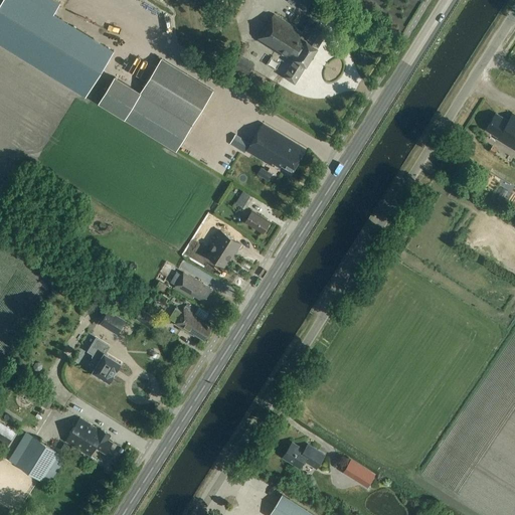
[(0,41),(87,96),(102,69),(114,50),(102,43),(31,0),(2,0),(0,4),(0,41)]
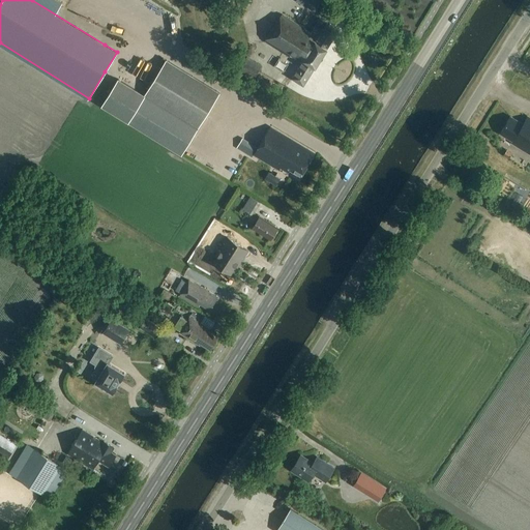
[(315,11),(321,0),(298,0),(298,1),(315,11)]
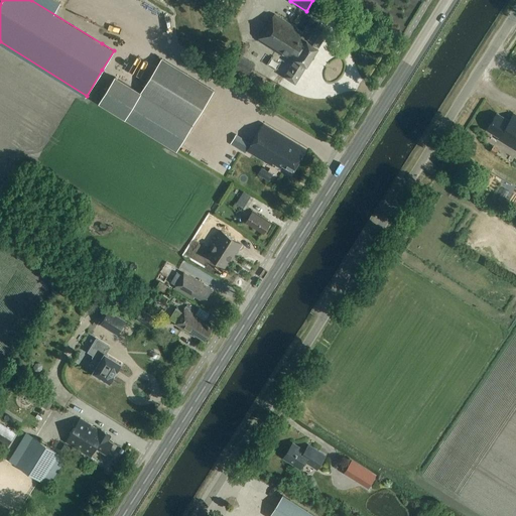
[(266,25),(257,37),(259,38),(258,40),(285,57),(277,72),(295,83),(330,29),(310,17),(302,30),(273,12),(266,25)]
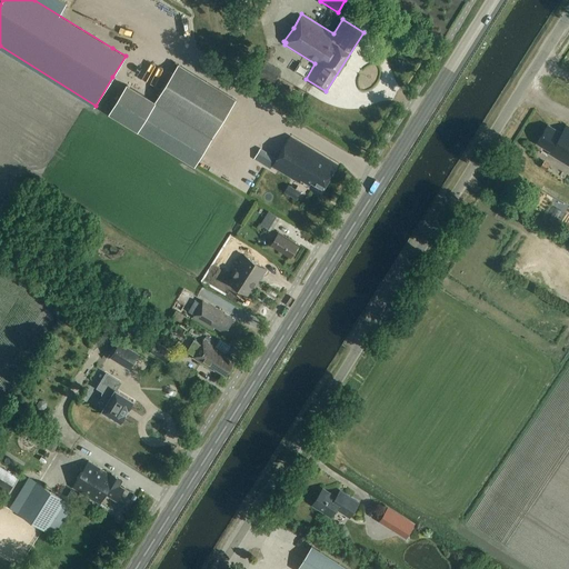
[(127,86),(110,115),(196,166),(212,138),(236,99),(178,63),(155,102),(127,86)]
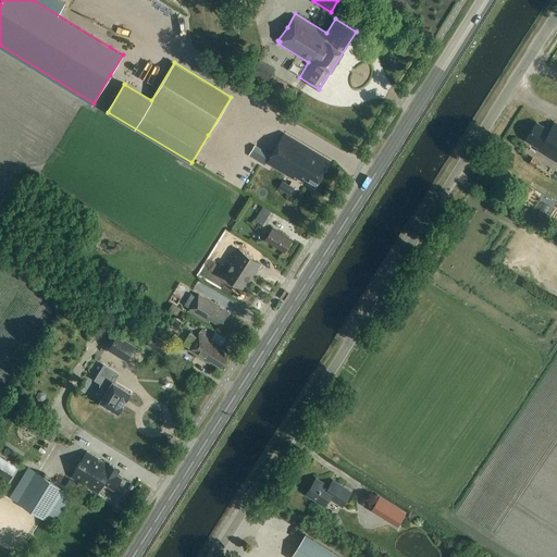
[(257,65),(251,75),(268,85),(273,75),(257,65)]
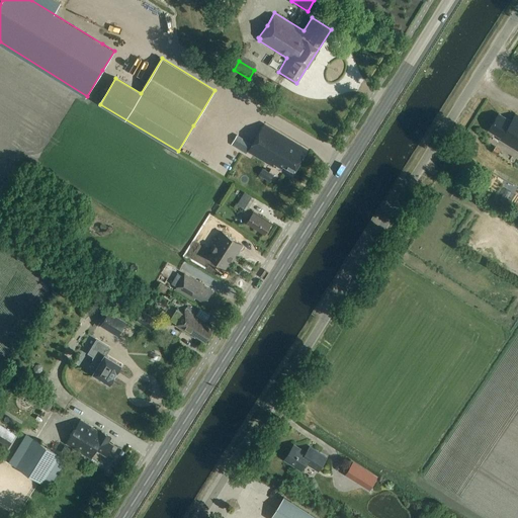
[(498,113),(488,131),(493,134),(500,138),(499,140),(517,151),(517,114),(515,113),(511,120),(498,113)]
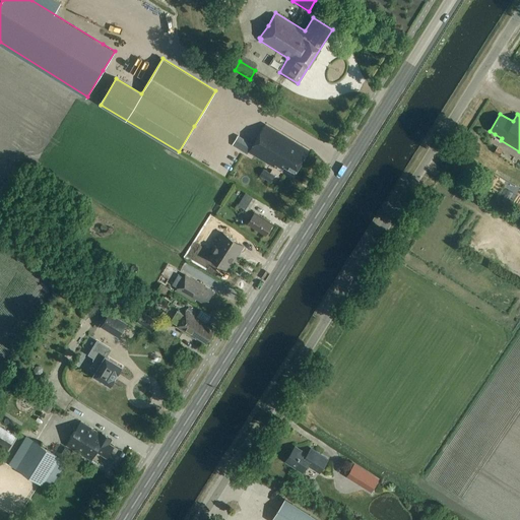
[(295,174),(309,150),(264,124),(248,151),(273,167),(274,165),(282,170),(283,167),(295,174)]
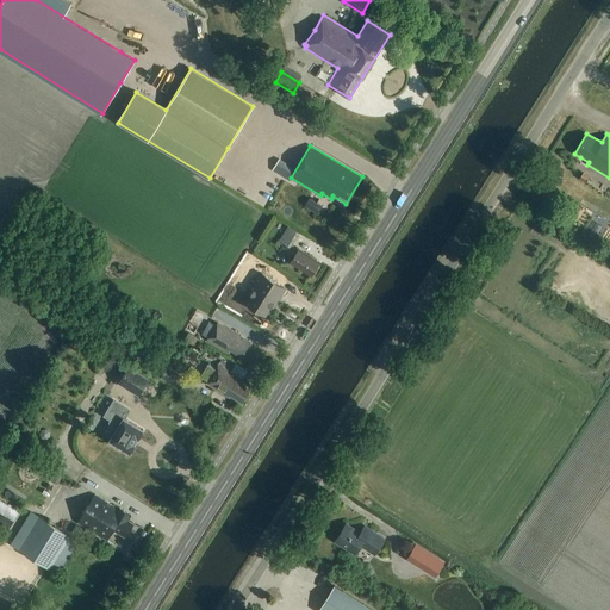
[(269,178),(271,167),(256,166),(256,176),(269,178)]
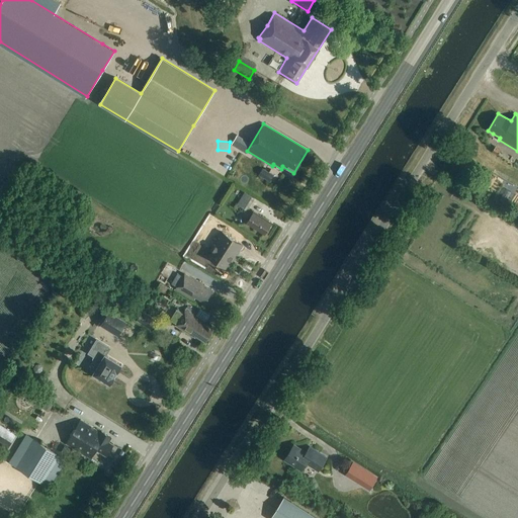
[(492,152),(498,156),(501,150),(496,146),(492,152)]
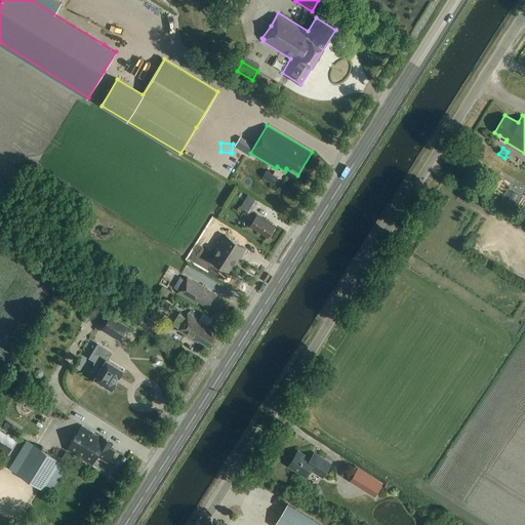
[(263,177),(270,182),(273,175),(266,171),(263,177)]
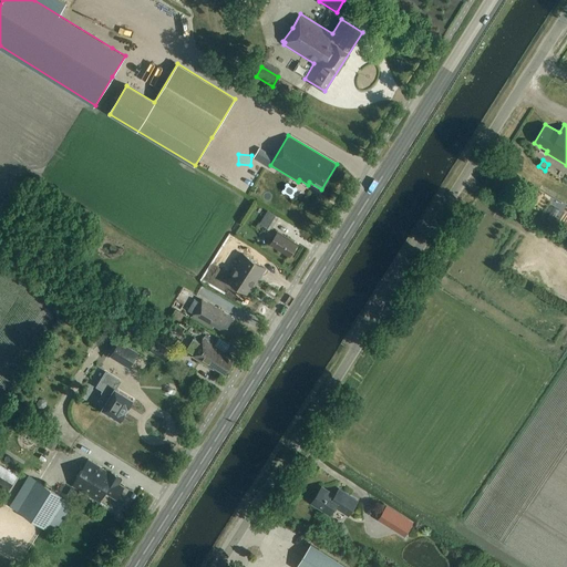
[(271,230),(279,217),(268,210),(259,224),(271,230)]
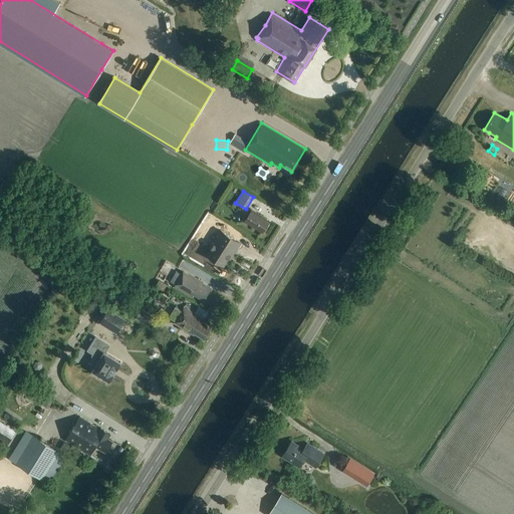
[(262,232),(265,227),(267,227),(269,224),(268,223),(269,221),(251,210),(244,221),(262,232)]
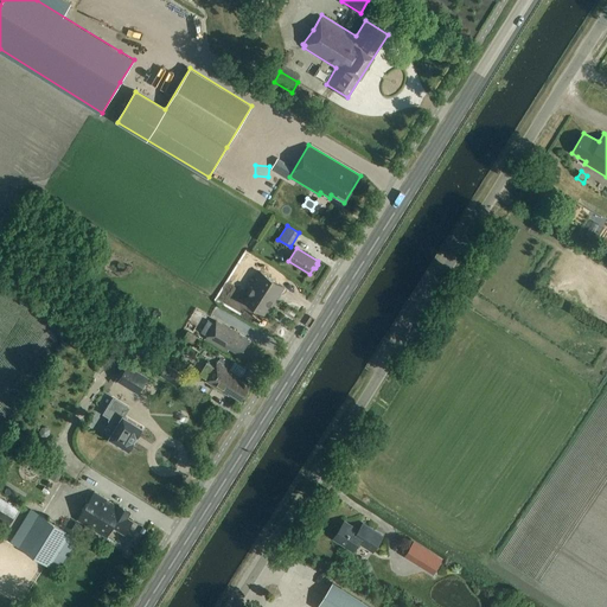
[(275,302),(285,287),(260,272),(248,292),(249,293),(244,301),(264,314),(273,301),(275,302)]
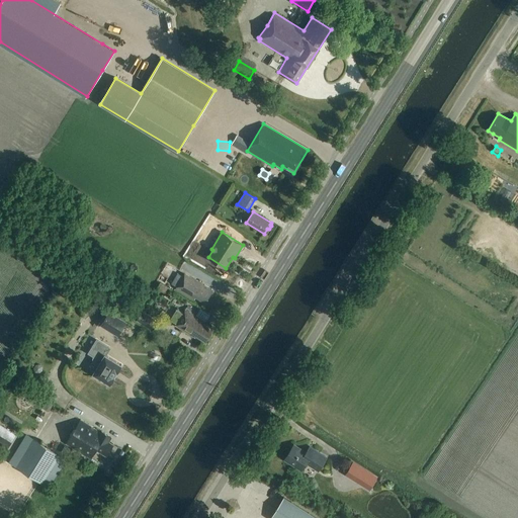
[(204,303),(212,289),(185,273),(175,288),(193,299),(194,296),(204,303)]
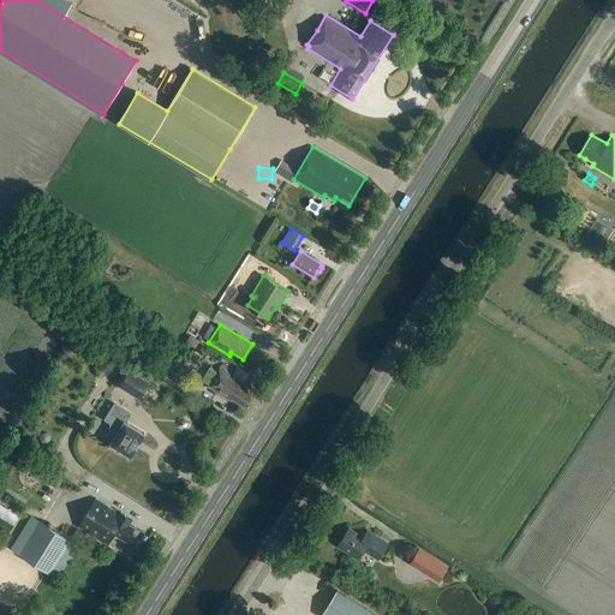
[(196,348),(201,341),(191,335),(186,342),(196,348)]
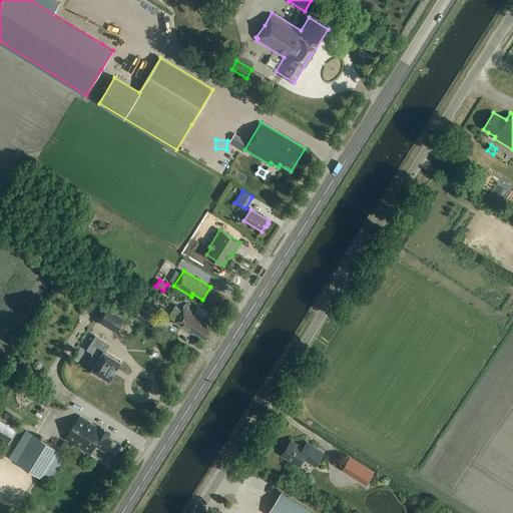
[(143,299),(147,293),(143,290),(139,296),(143,299)]
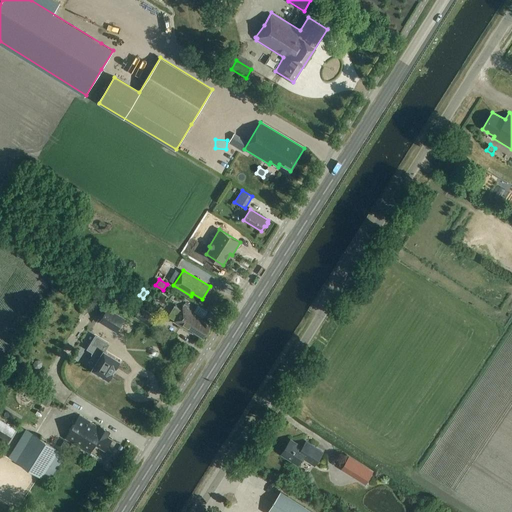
[(203,317),(184,304),(181,309),(175,305),(168,315),(174,319),(173,321),(192,334),(194,332),(202,338),(204,335),(206,335),(209,330),(209,328),(211,325),(202,319),(203,317)]
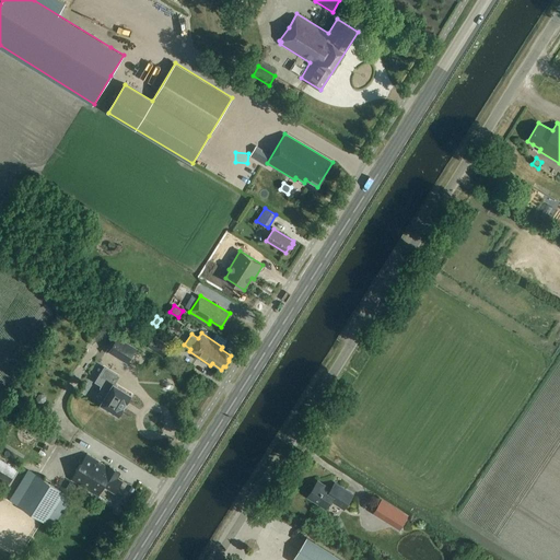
[(164,356),(171,346),(155,336),(149,346),(164,356)]
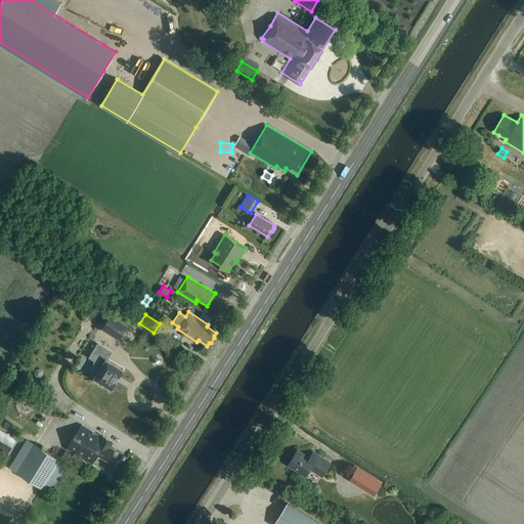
[(111,315),(101,329),(119,340),(128,326),(111,315)]
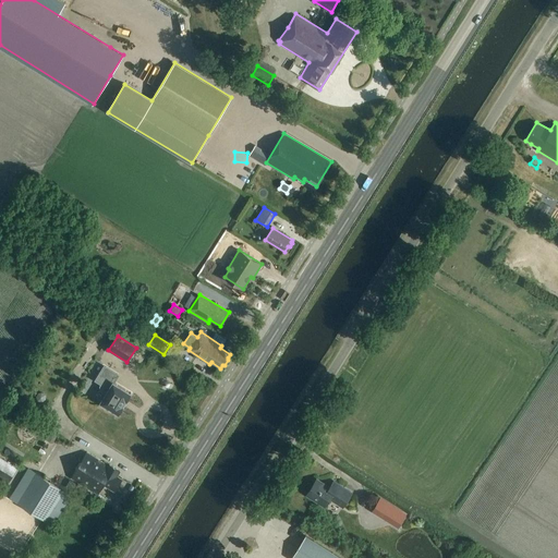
[(96,379),(102,384),(101,386),(102,390),(107,393),(101,402),(104,403),(105,407),(108,409),(110,408),(119,413),(131,392),(114,383),(119,375),(105,366),(96,379)]
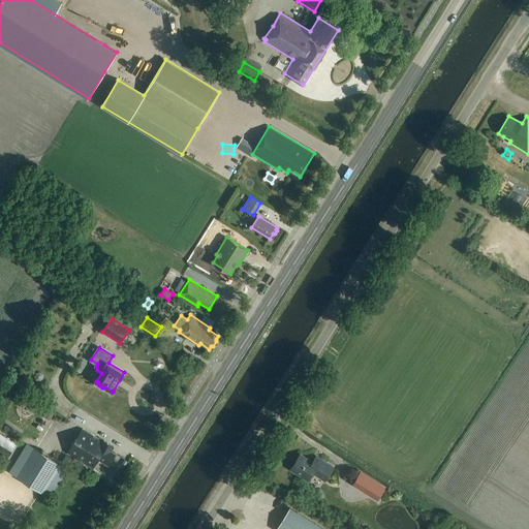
[(96,371),(84,365),(90,354),(81,349),(72,365),(80,369),(76,375),(82,378),(76,387),(88,393),(96,378),(93,377),(96,371)]
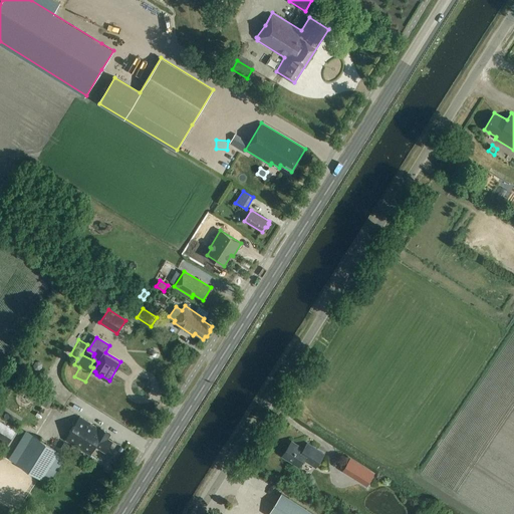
[(47,398),(43,405),(49,408),(53,401),(47,398)]
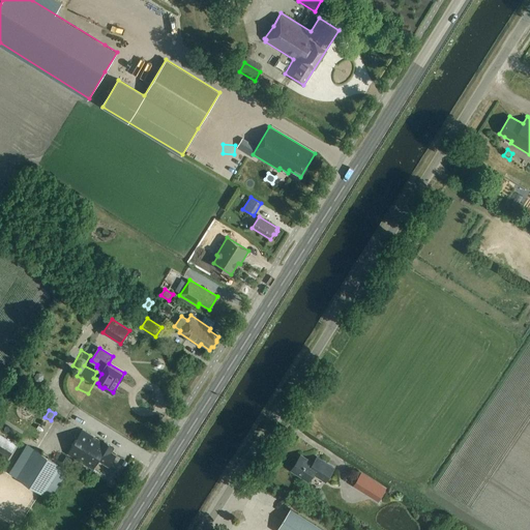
[(35,420),(29,418),(26,431),(32,433),(35,420)]
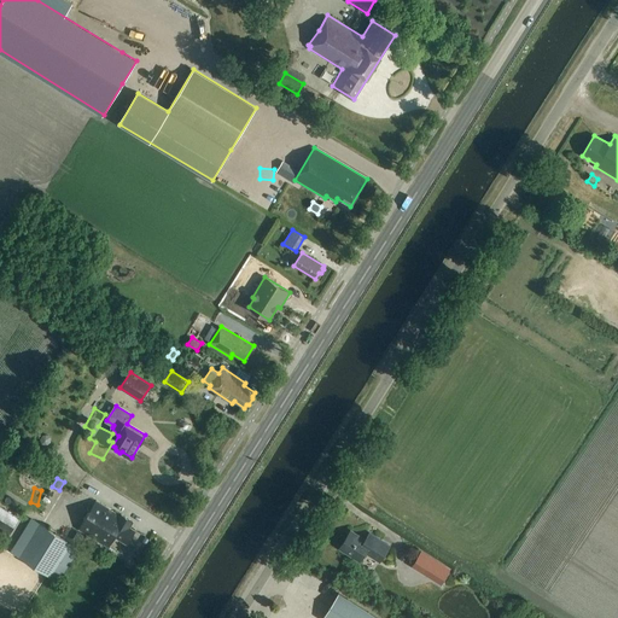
[(120,516),(95,501),(79,529),(109,547),(115,536),(126,543),(134,530),(129,526),(133,520),(121,513),(120,516)]
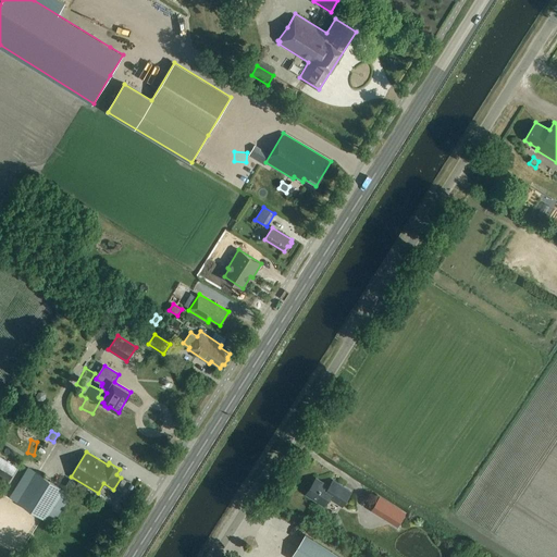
[(0,456),(0,479),(7,484),(17,467),(0,456)]
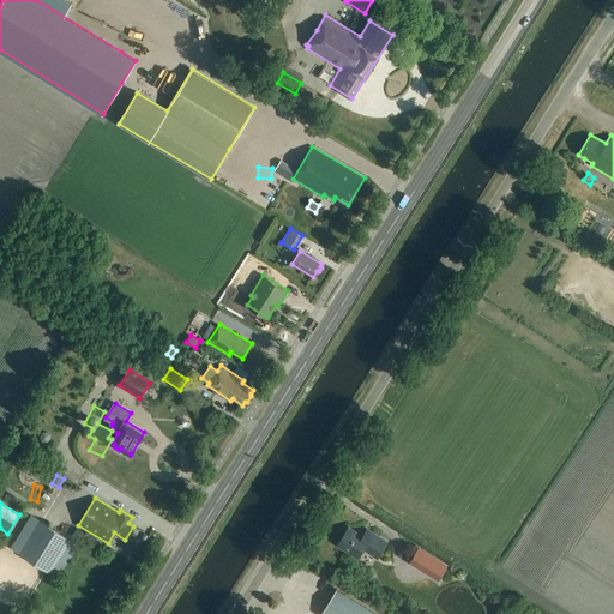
[(10,548),(50,573),(58,577),(78,545),(72,540),(31,515),(10,548)]
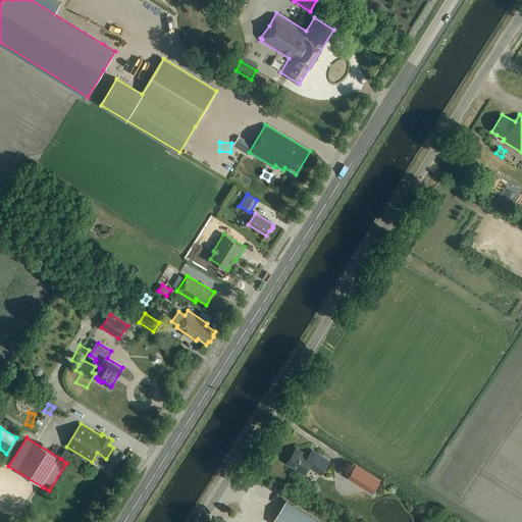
[(308,456),(296,448),(286,463),(304,473),(308,466),(320,474),(329,461),(312,450),(308,456)]
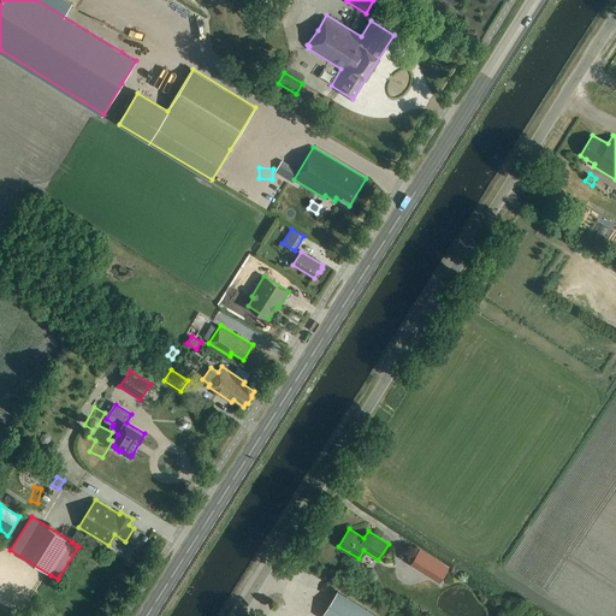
[(422,549),(413,564),(440,582),(450,567),(422,549)]
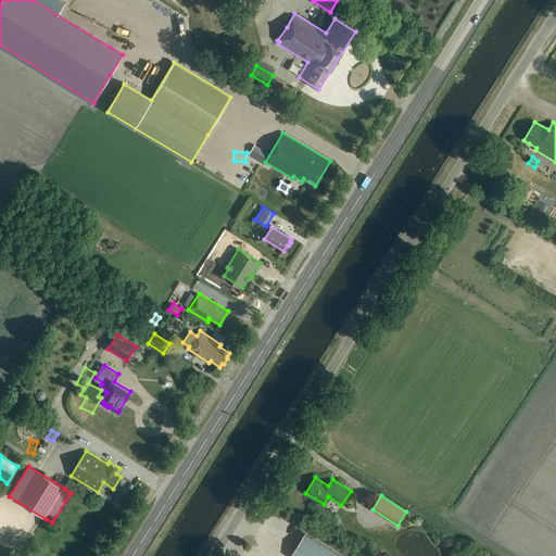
[(357,507),(353,516),(380,531),(384,522),(357,507)]
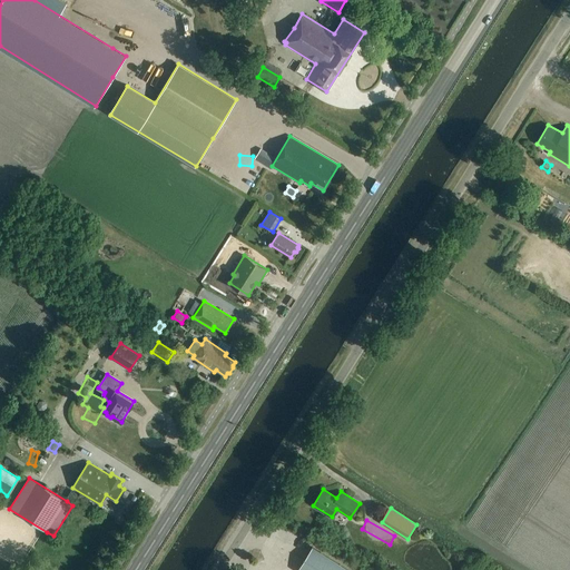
[(346,569),(311,548),(296,569),(346,569)]
